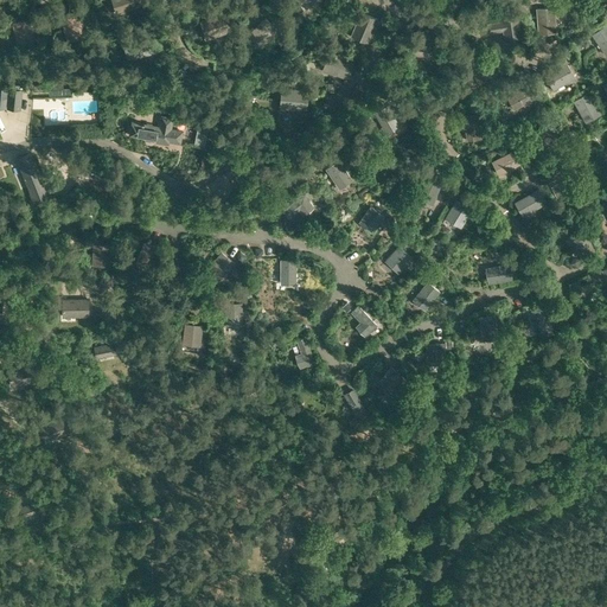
[(112,0),(117,13),(142,6),(140,0),(112,0)]
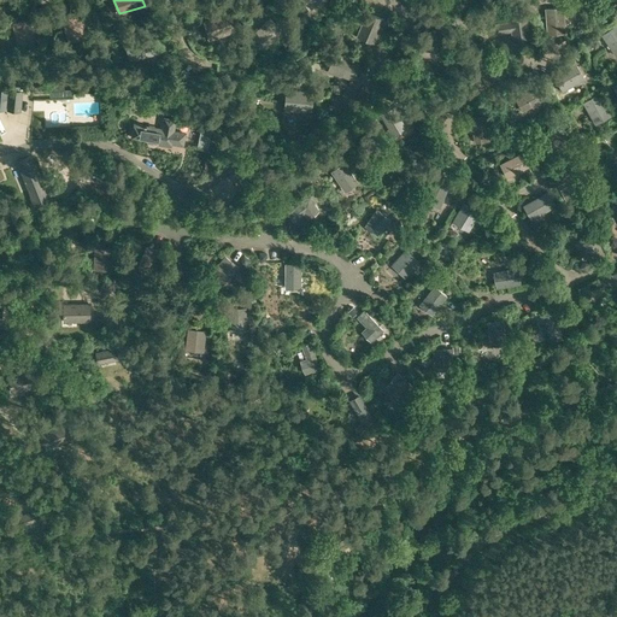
[(301,0),(310,10),(322,0),(301,0)]
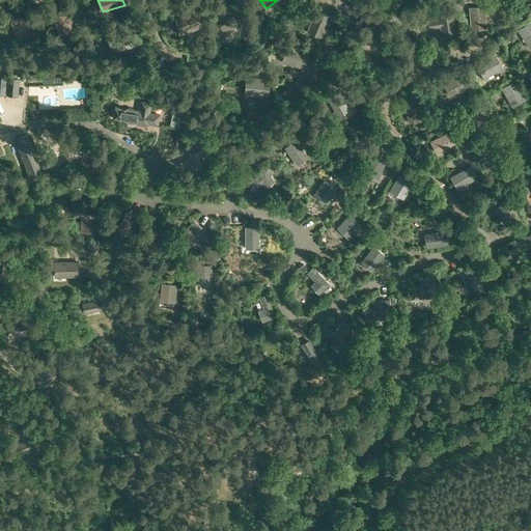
[(485,6),(471,7),(472,30),(487,29),(485,6)]
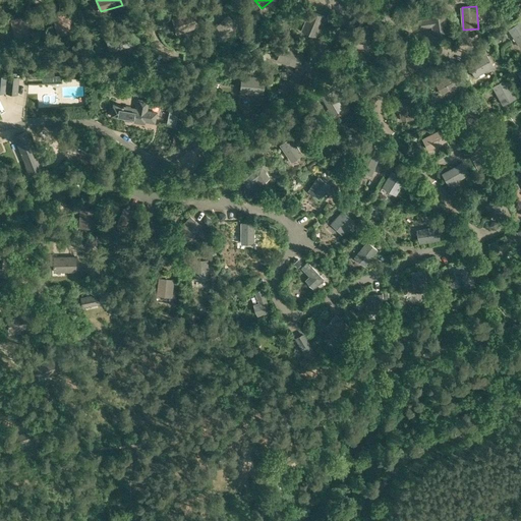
[(66,10),(52,14),(59,38),(73,34),(66,10)]
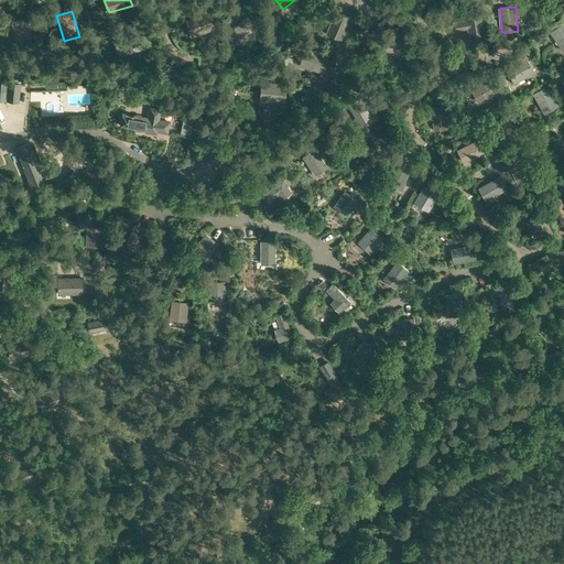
[(336,11),(327,33),(343,41),(353,19),(336,11)]
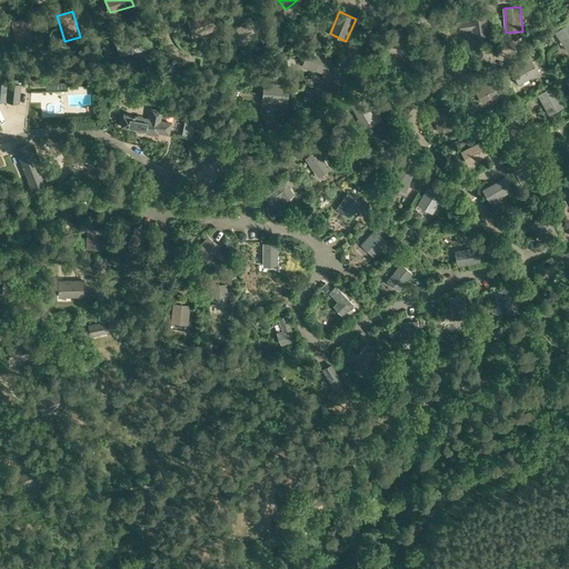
[(213,12),(189,20),(195,37),(219,29),(213,12)]
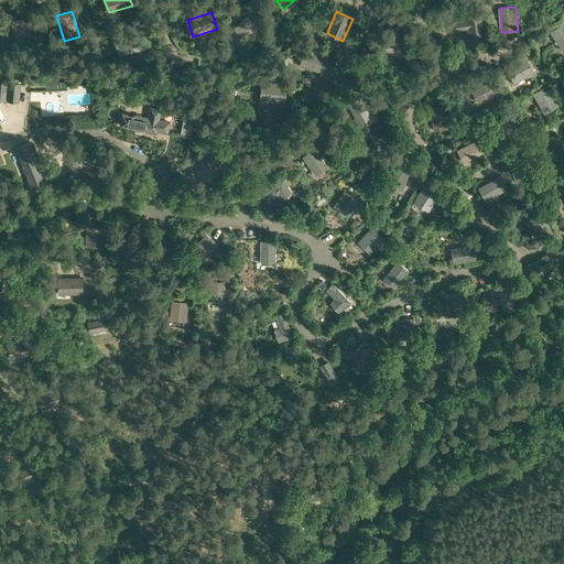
[(26,15),(11,20),(17,43),(32,40),(26,15)]
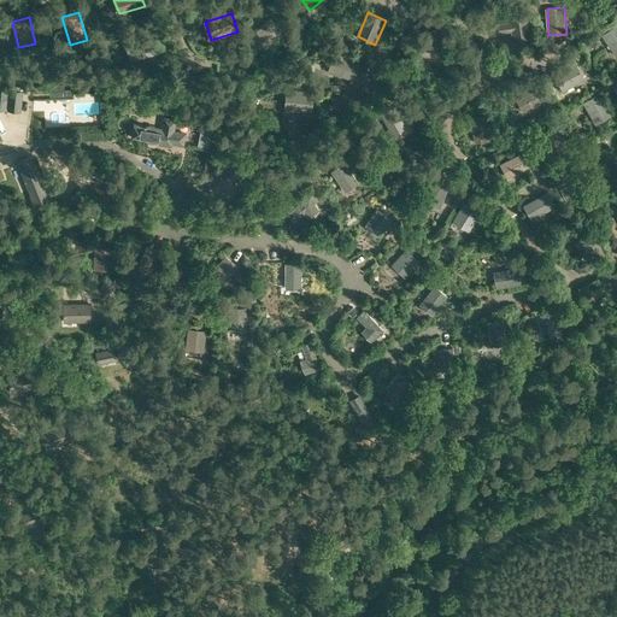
[(271,19),(254,36),(268,50),(285,33),(271,19)]
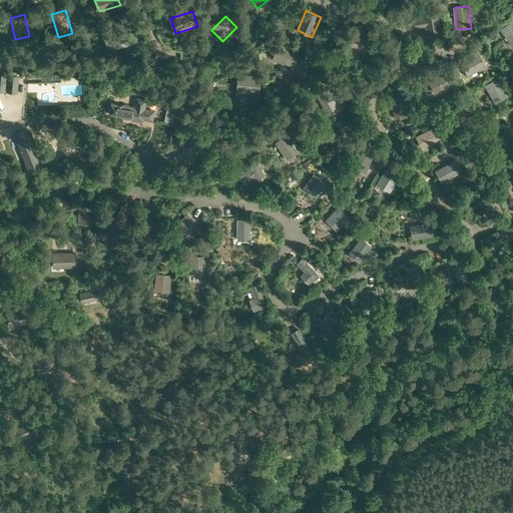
[(439,16),(413,20),(414,29),(426,27),(427,35),(442,32),(439,16)]
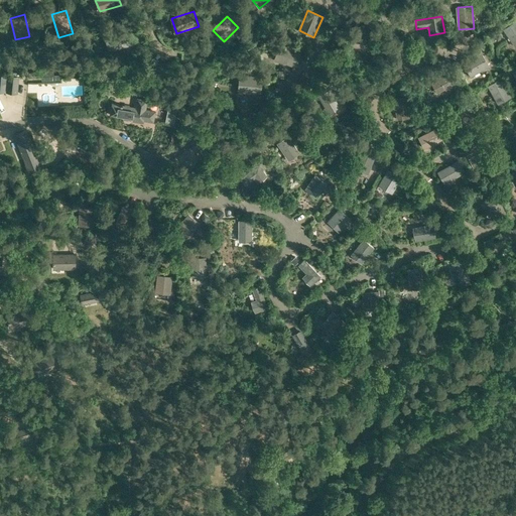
[(515,20),(504,29),(515,47),(515,46),(515,20)]
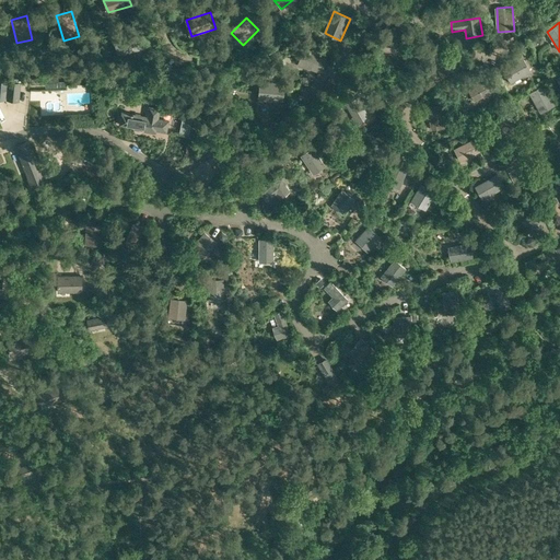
[(218,31),(211,33),(213,41),(220,39),(218,31)]
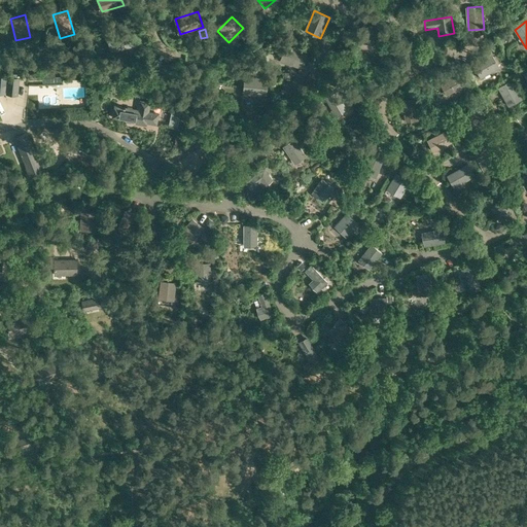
[(112,50),(134,45),(130,31),(108,36),(112,50)]
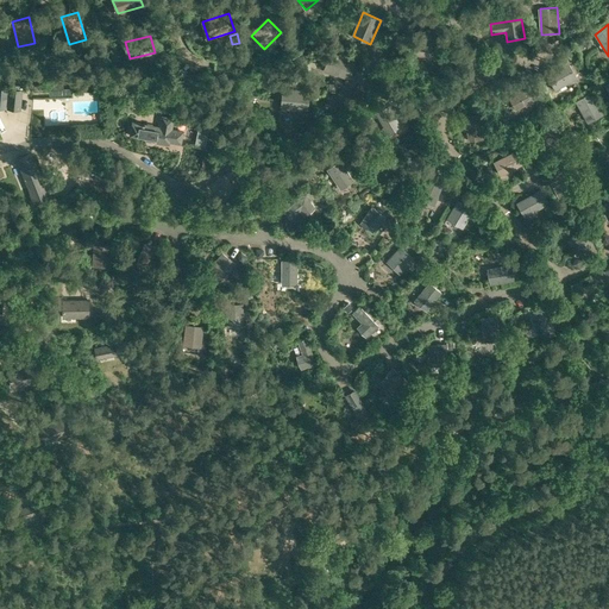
[(330,52),(325,70),(351,79),(357,61),(330,52)]
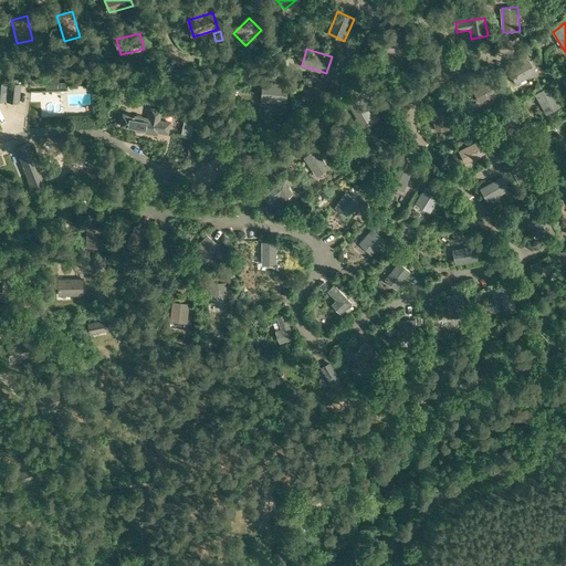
[(528,59),(510,71),(517,84),(537,73),(528,59)]
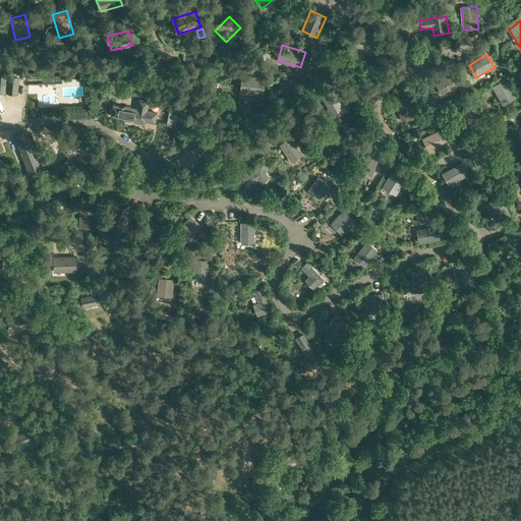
[(54,70),(42,71),(42,72),(42,78),(42,80),(42,81),(62,80),(61,70),(54,71),(54,70)]
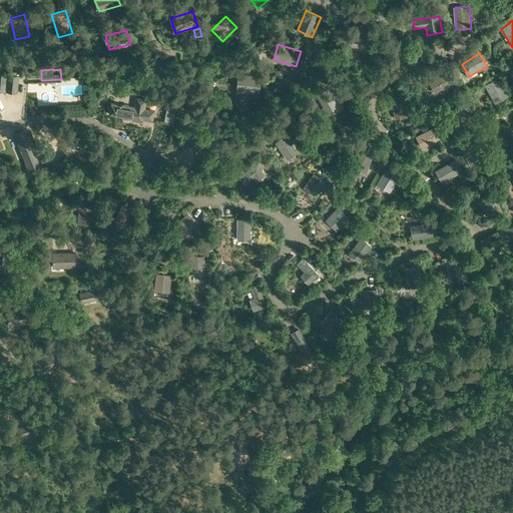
[(447,72),(428,82),(435,93),(453,83),(447,72)]
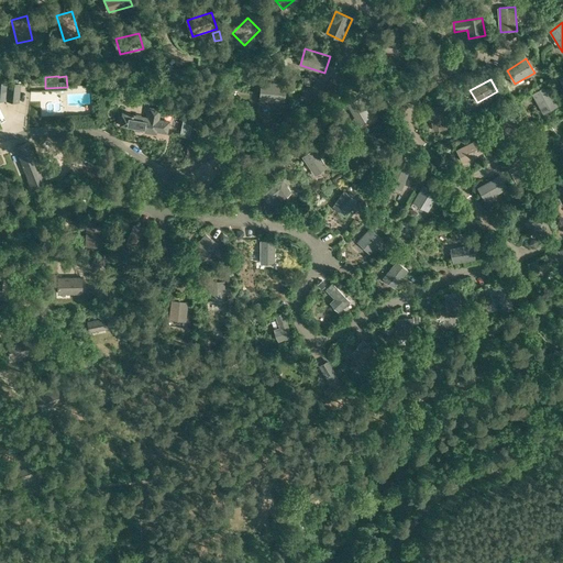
[(21,84),(9,83),(8,101),(19,102),(21,84)]
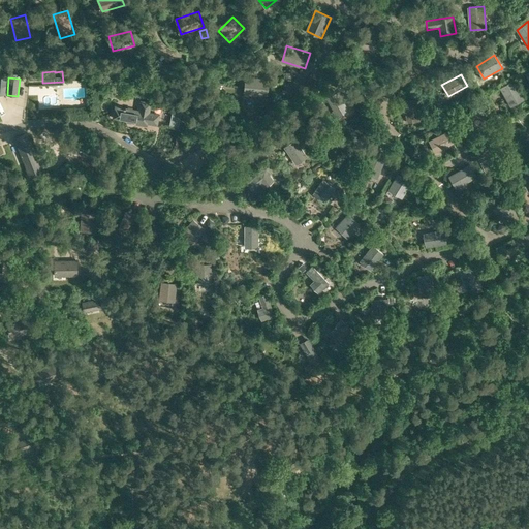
[(246,78),(245,93),(269,95),(270,80),(246,78)]
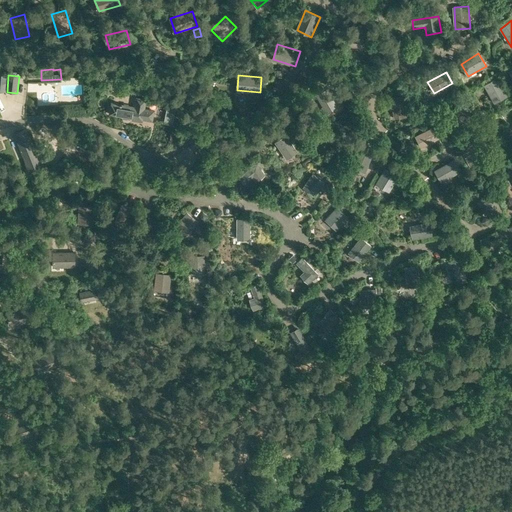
[(497,78),(484,85),(495,104),(507,97),(497,78)]
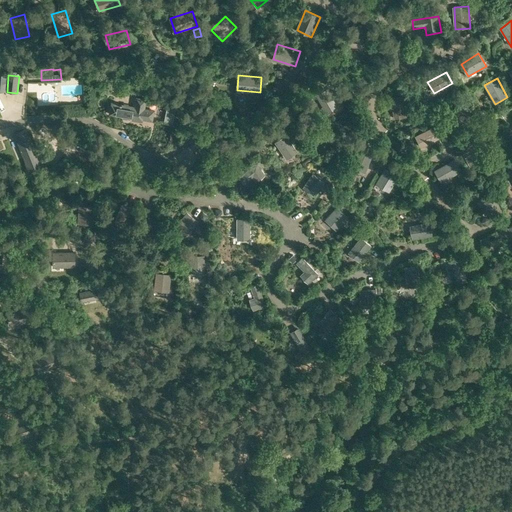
[(95,86),(101,92),(106,86),(100,81),(95,86)]
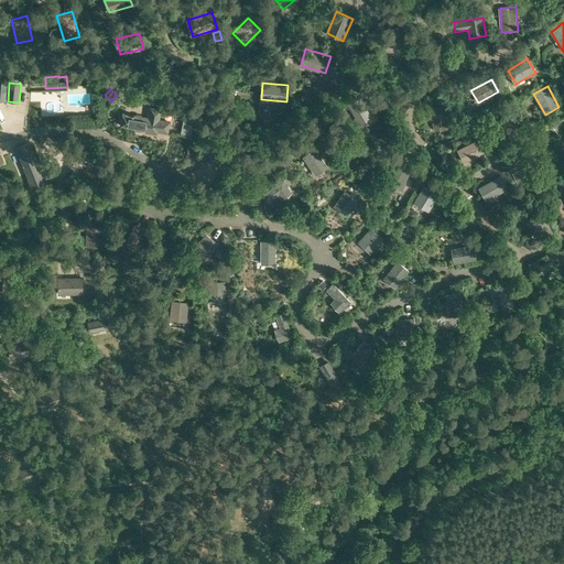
[(360,97),(347,104),(359,125),(371,117),(367,108),(369,107),(365,98),(362,100),(360,97)]
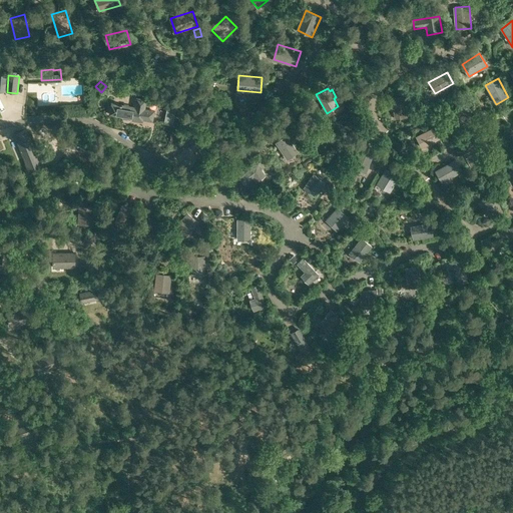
[(154,110),(144,108),(146,99),(132,96),(131,100),(134,101),(133,106),(111,102),(109,114),(142,120),(142,118),(152,120),(154,110)]
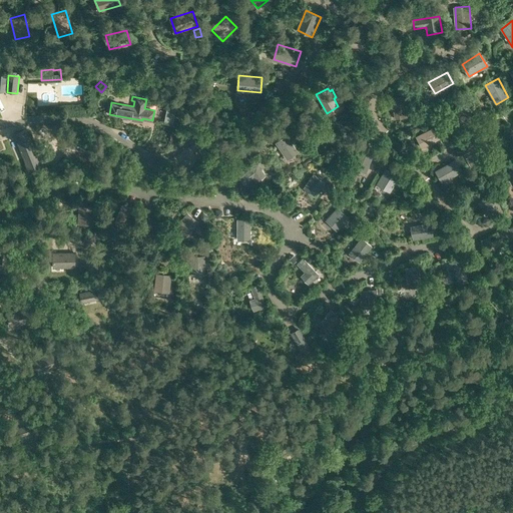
[(405,96),(392,98),(395,118),(408,116),(405,96)]
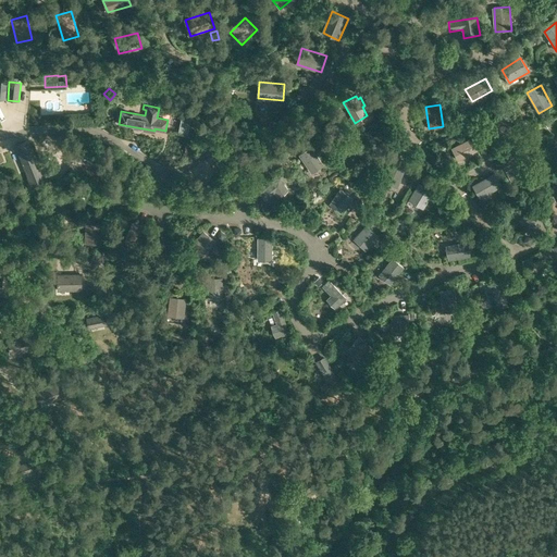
[(503,115),(491,122),(502,141),(514,135),(503,115)]
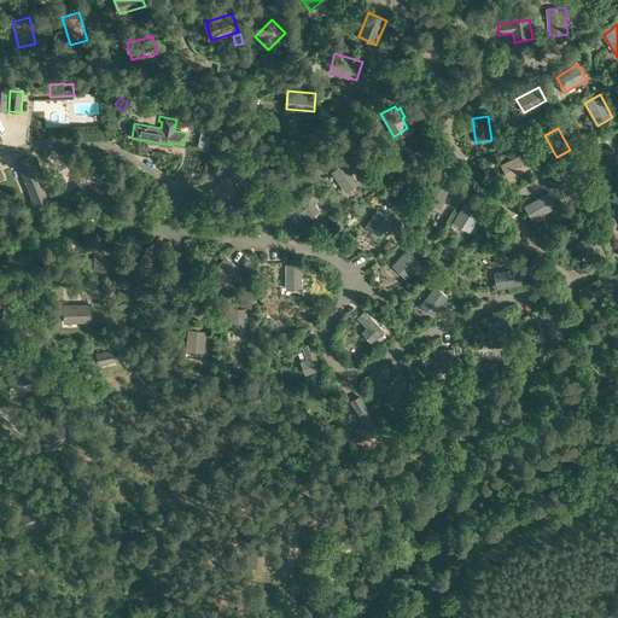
[(4,145),(0,145),(0,151),(11,147),(9,136),(1,139),(4,145)]
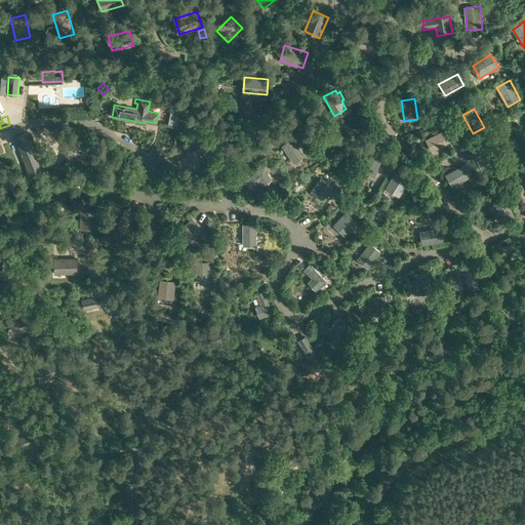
[(444,130),(426,139),(432,151),(450,142),(444,130)]
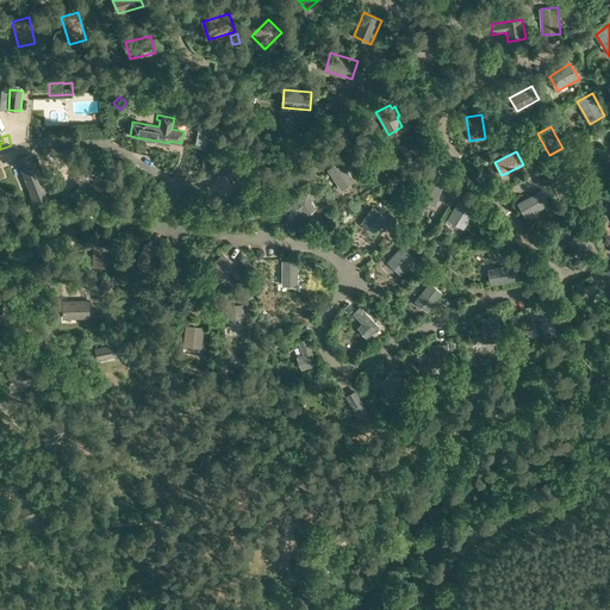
[(33,159),(19,165),(33,201),(49,195),(33,159)]
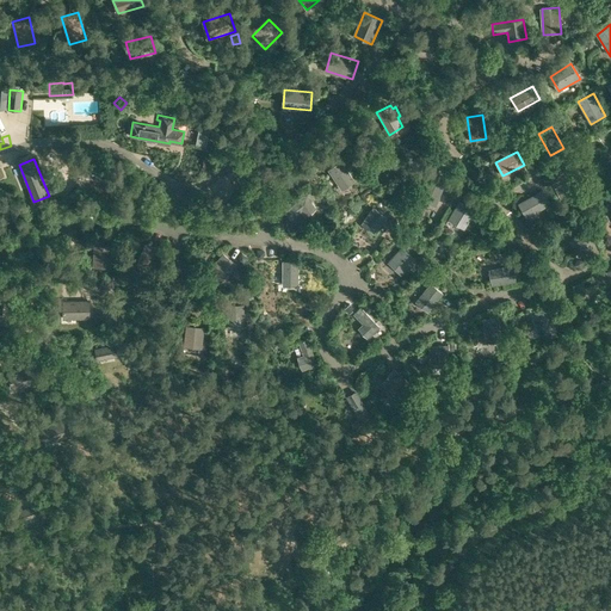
[(339,160),(327,168),(341,189),(353,180),(339,160)]
